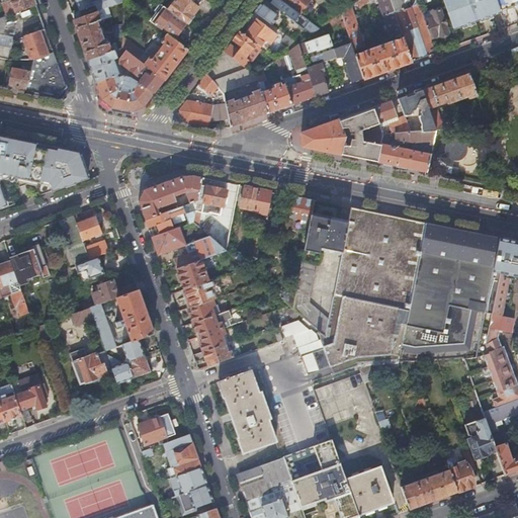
[(10,14),(16,12),(12,2),(10,3),(8,0),(5,1),(10,14)]
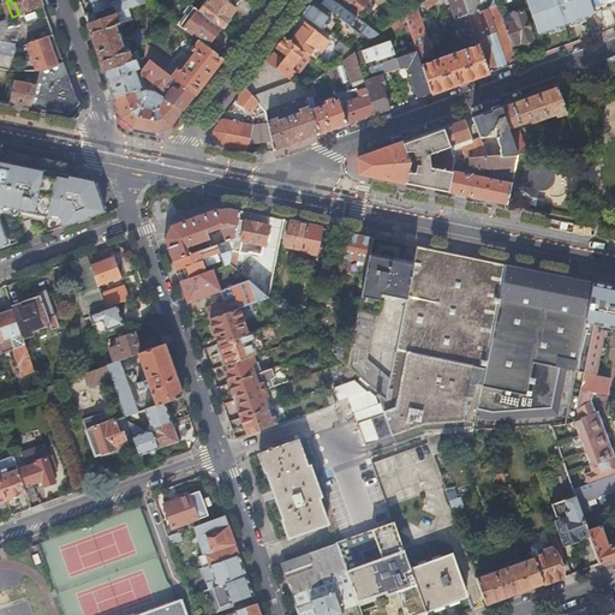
[(19,15),(42,5),(40,0),(10,0),(12,4),(15,3),(19,15)]
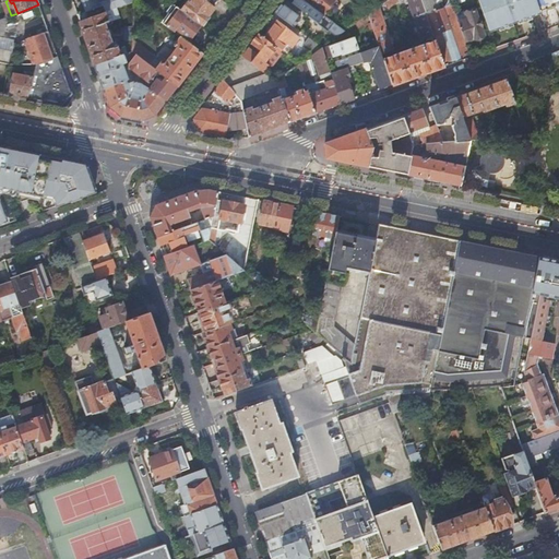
[(82,0),(86,11),(78,14),(81,21),(107,12),(135,2),(135,0),(113,0),(109,1),(108,0),(82,0)]
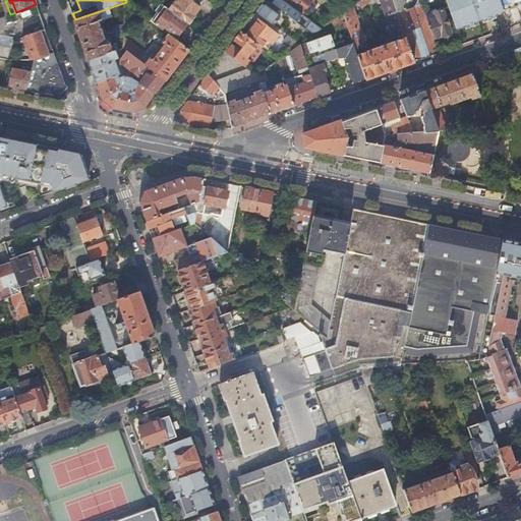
[(176,0),(175,0),(169,8),(170,8),(188,23),(200,7),(191,0),(178,0),(178,1),(176,0)]
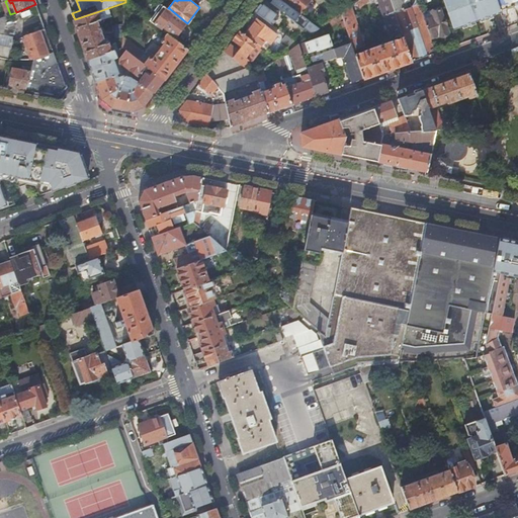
[(272,0),(271,2),(312,34),(320,28),(298,12),(282,0),(272,0)]
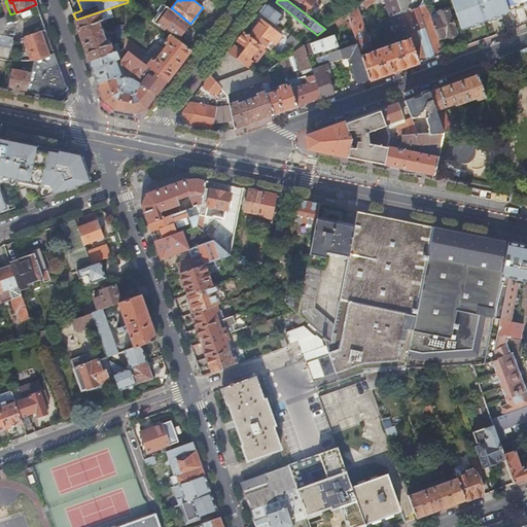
[(287,0),(304,12),(313,0),(287,0)]
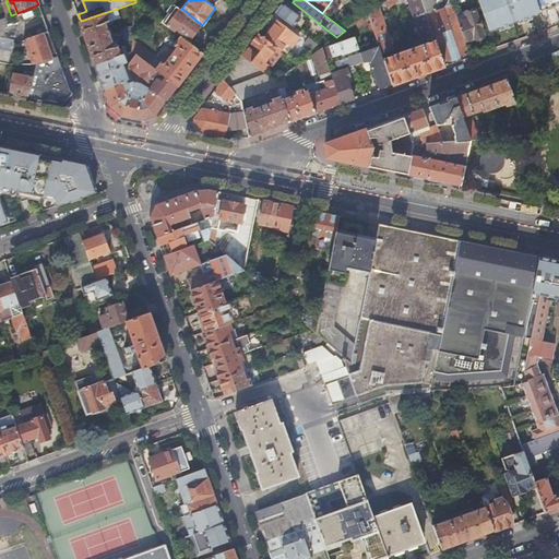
[(397,0),(387,0),(383,2),(388,9),(399,1),(397,0)]
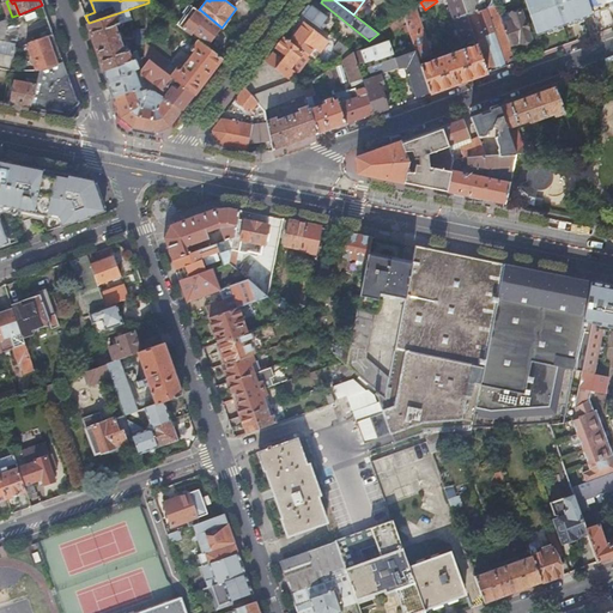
[(461,0),(445,0),(462,44),(475,40),(461,0)]
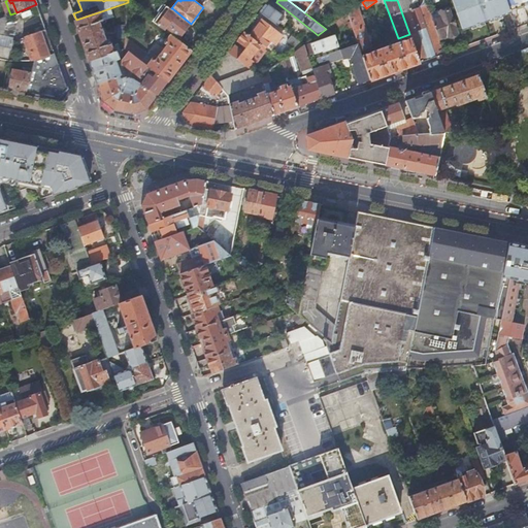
[(397,0),(409,34),(411,39),(420,63),(446,54),(440,39),(433,20),(430,12),(427,4),(416,8),(414,3),(417,2),(416,0),(397,0)]
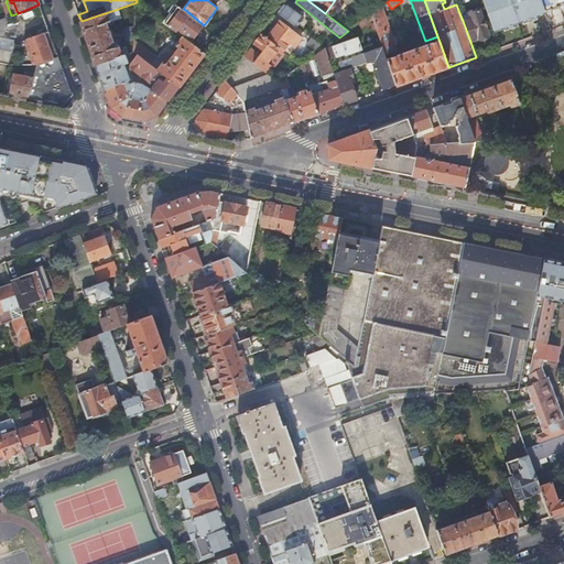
[(535,15),(545,12),(544,11),(540,0),(481,0),(488,15),(494,31),(503,28),(517,22),(521,21),(535,15)]
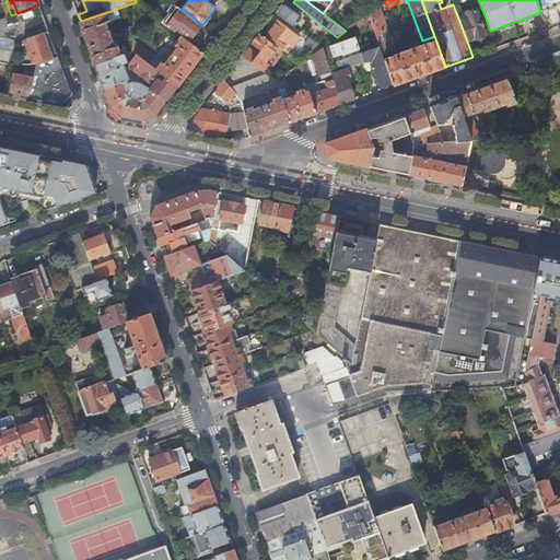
[(536,0),(540,11),(555,6),(552,0),(536,0)]
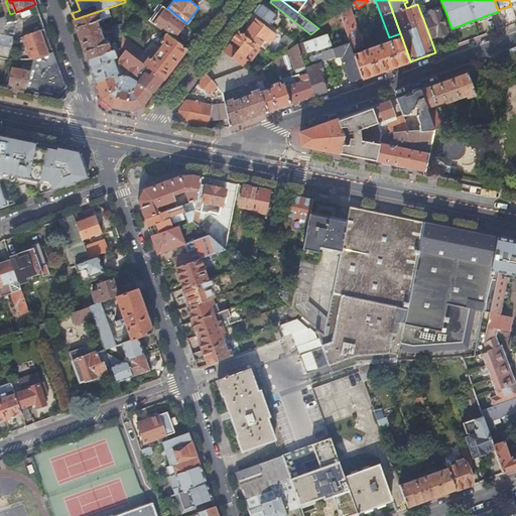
[(278,16),(261,2),(254,11),(261,16),(271,24),(278,16)]
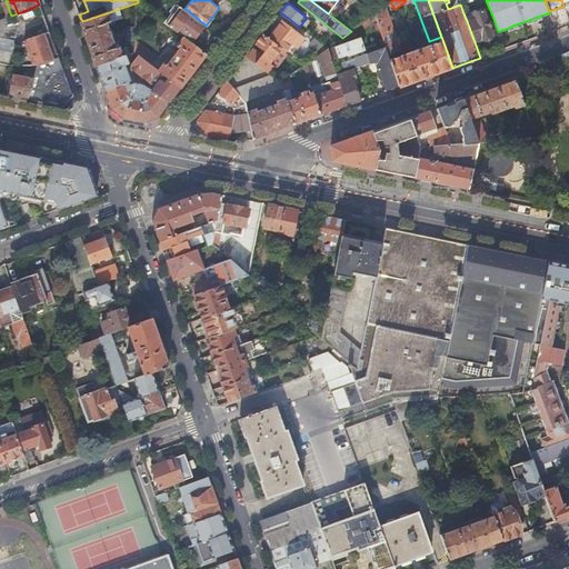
[(366,20),(373,15),(362,6),(357,13),(366,20)]
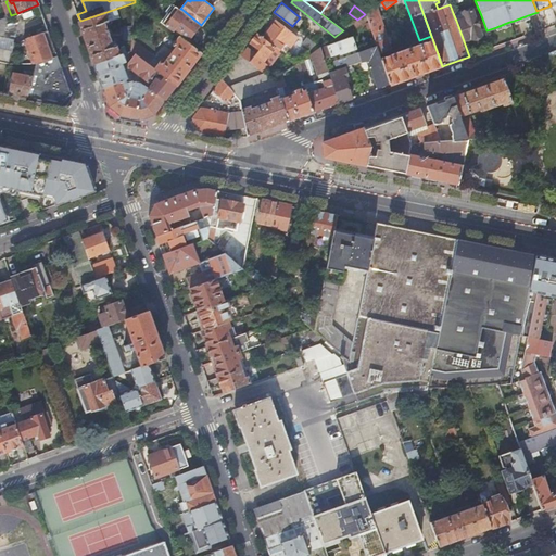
[(392,50),(376,7),(365,14),(377,45),(377,48),(380,54),(392,50)]
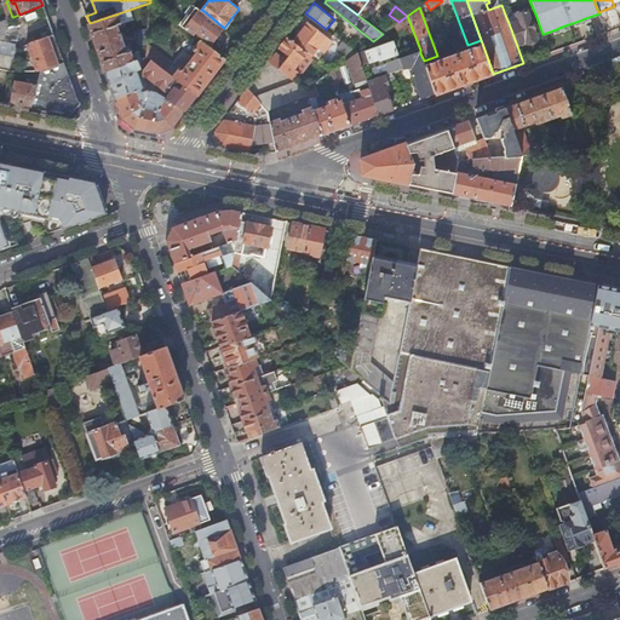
[(224,28),(202,10),(189,27),(195,32),(210,45),(224,28)]
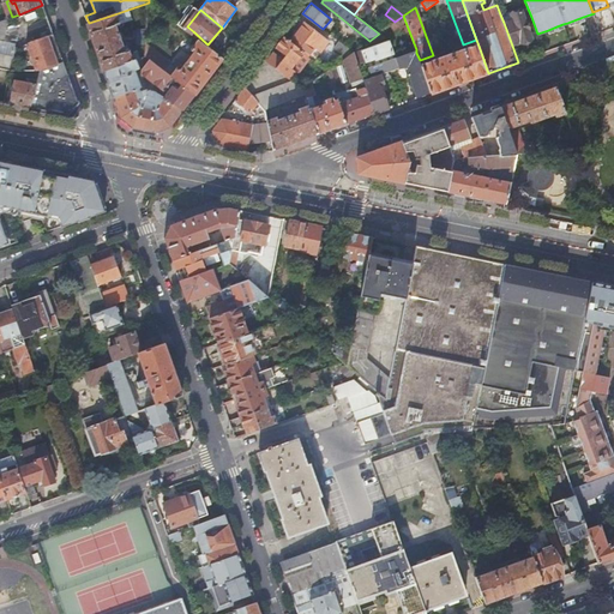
[(511,11),(500,14),(504,23),(513,20),(511,14),(512,14),(511,11)]
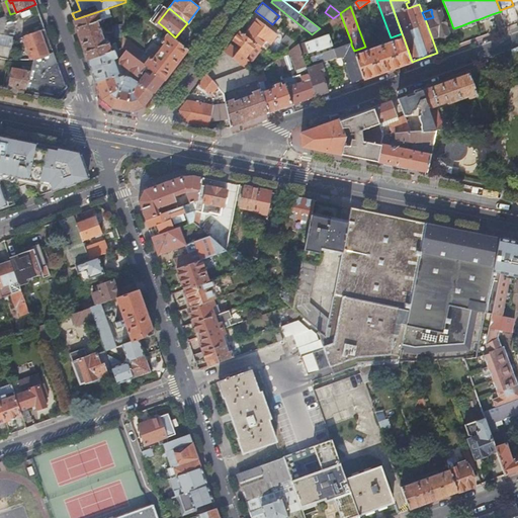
[(433,17),(425,19),(432,38),(432,37),(433,38),(434,38),(439,37),(439,36),(439,35),(441,34),(441,35),(448,32),(439,9),(432,12),(431,12),(433,17)]
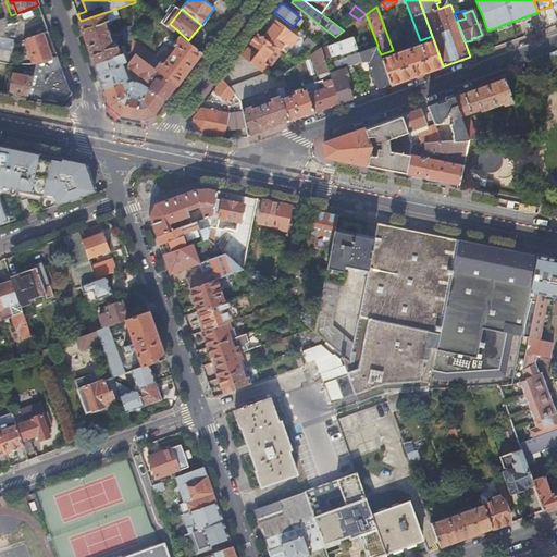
[(107,12),(81,21),(96,64),(127,53),(125,47),(120,49),(116,40),(113,41),(107,23),(110,22),(107,12)]
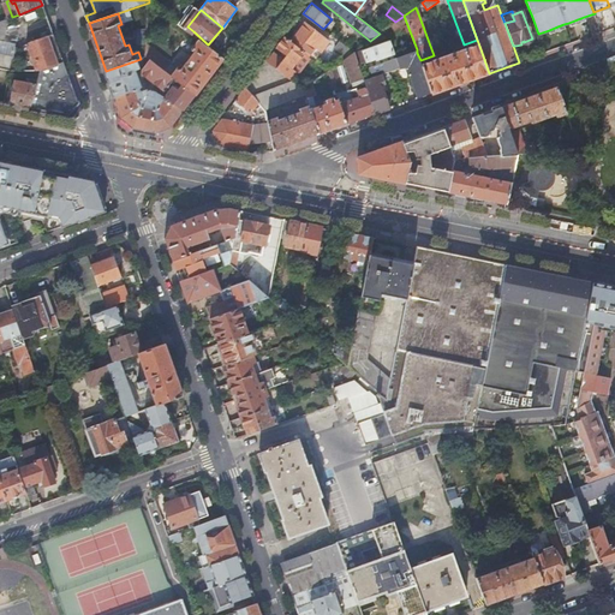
[(0,39),(3,40),(10,17),(0,21),(0,39)]
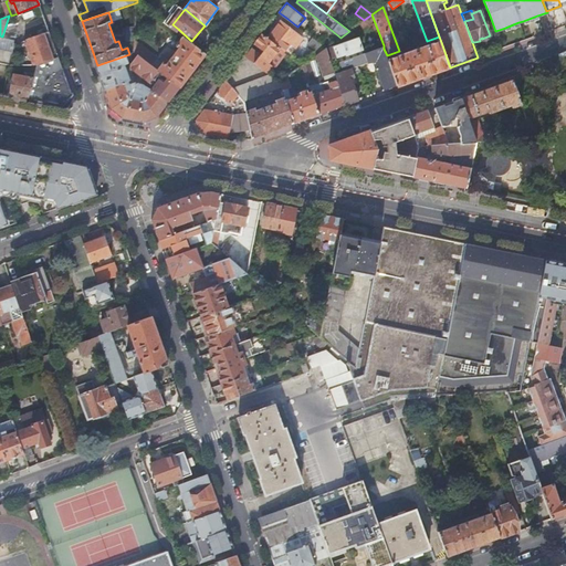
[(538,20),(537,16),(523,21),(525,24),(538,20)]
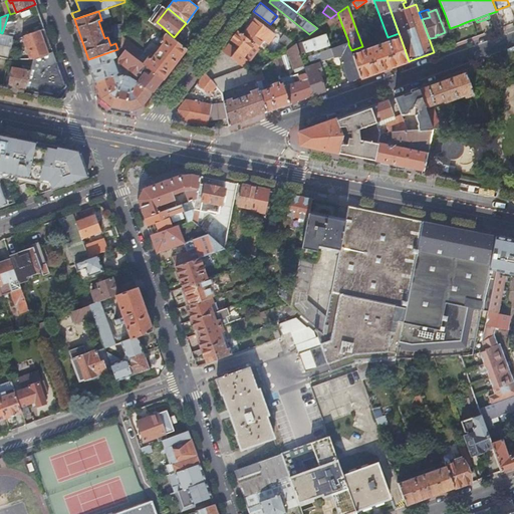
[(255,44),(258,46),(263,40),(269,44),(276,35),(255,19),(243,34),(255,44)]
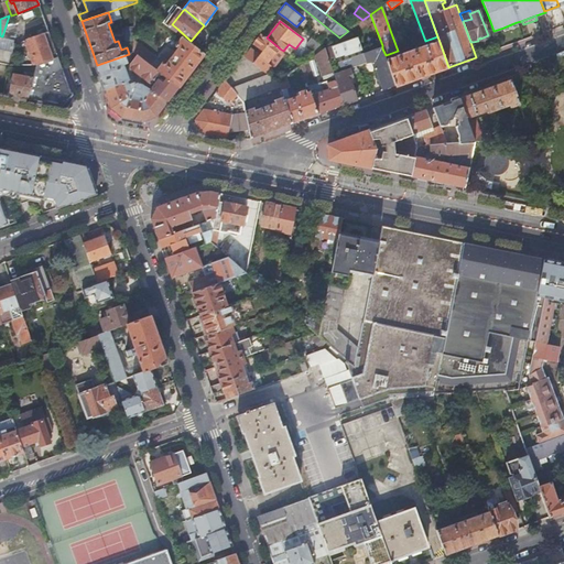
[(517,22),(503,28),(505,31),(518,26),(517,22)]
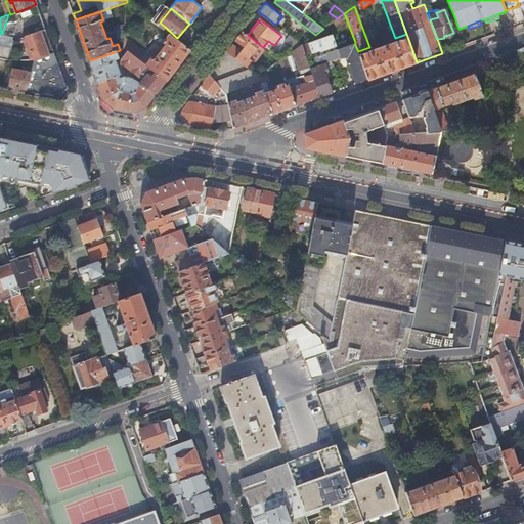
[(34,59),(53,53),(45,29),(23,36),(31,59),(34,59)]
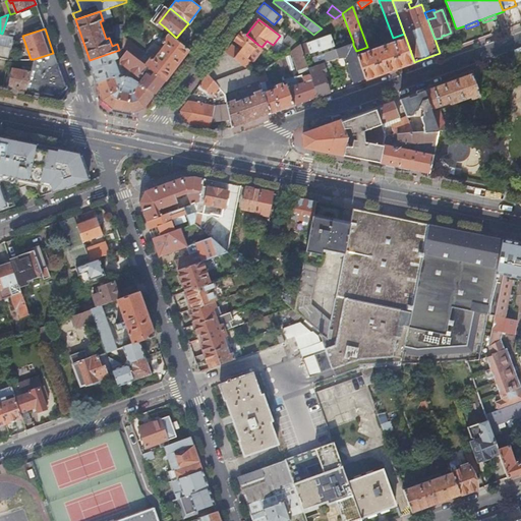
[(246,35),(241,31),(234,40),(243,47),(234,59),(244,66),(250,60),(247,58),(258,45),(246,35)]
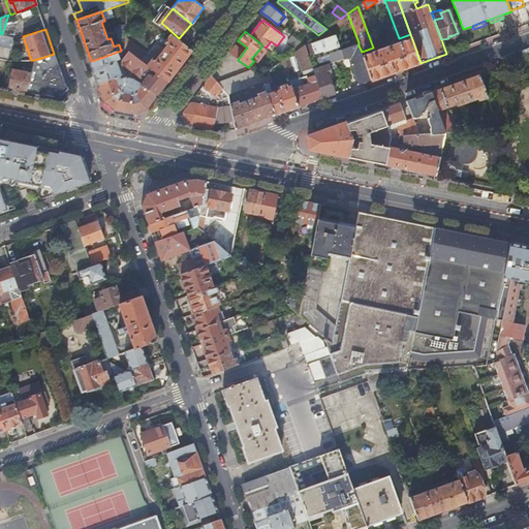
[(0,58),(8,60),(12,36),(2,34),(0,33),(0,58)]
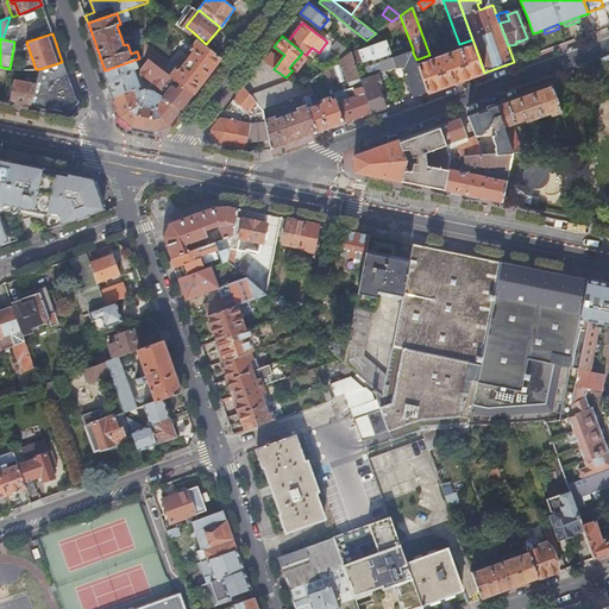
[(358,49),(363,61),(371,57),(372,58),(389,52),(384,39),(358,49)]
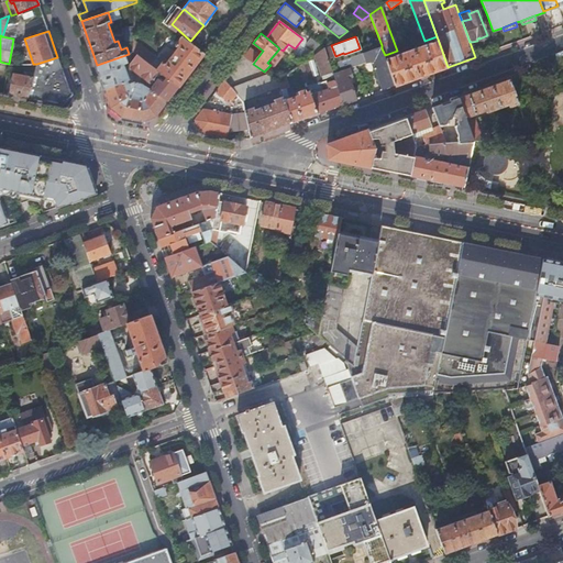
[(138,55),(179,87),(205,54),(183,37),(176,45),(179,47),(172,56),(165,52),(165,53),(163,51),(158,56),(161,57),(159,58),(164,62),(161,65),(155,59),(154,61),(151,57),(153,54),(134,40),(134,52),(138,55)]
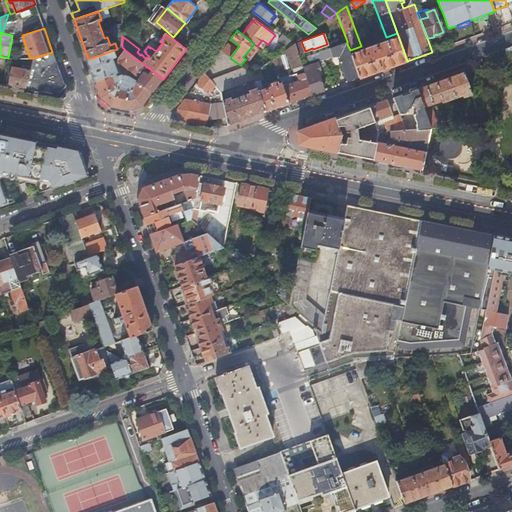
[(288,49),(295,44),(283,35),(278,41),(288,49)]
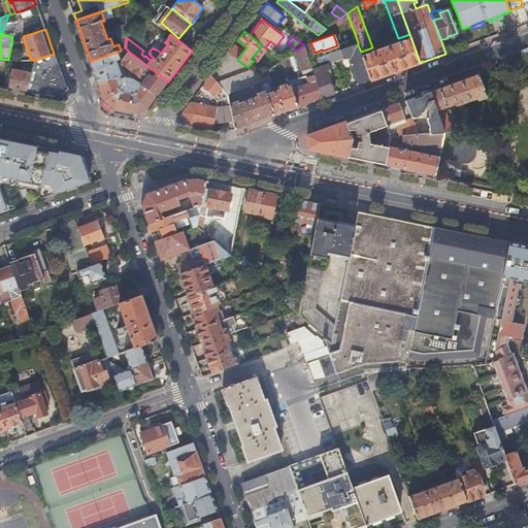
[(420,63),(411,39),(362,57),(371,80),(420,63)]
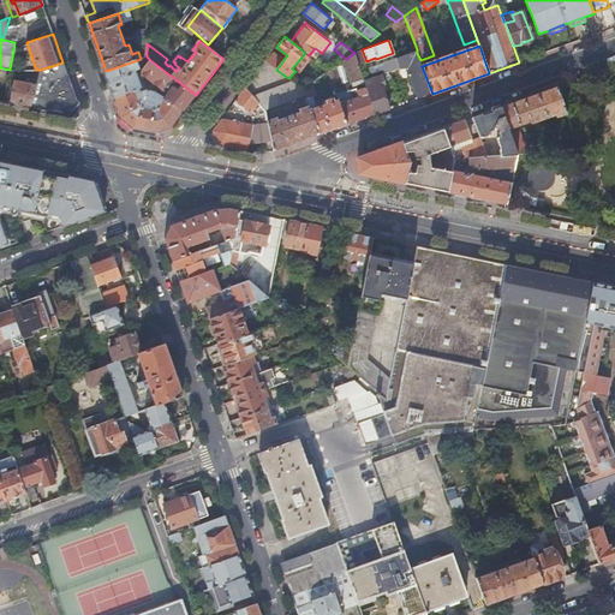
[(422,66),(421,60),(417,53),(417,49),(395,58),(399,69),(398,75),(410,73),(418,99),(433,94),(422,66)]
